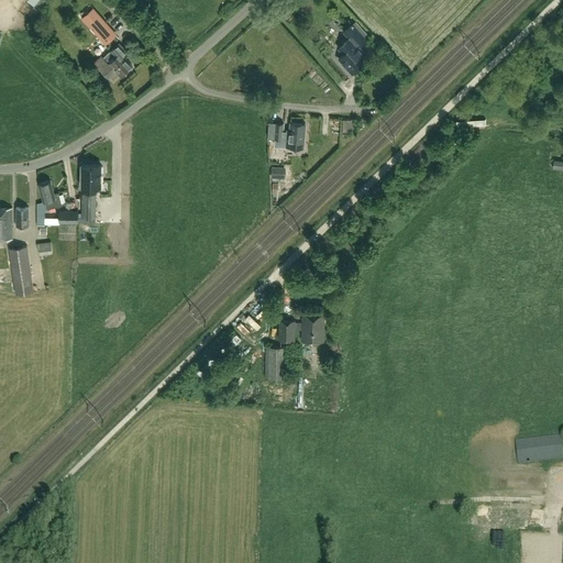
[(45,0),(39,0),(33,8),(36,11),(45,0)]
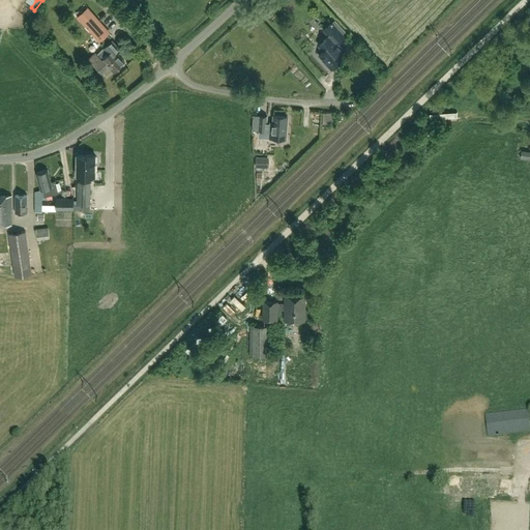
[(273,0),(269,0),(259,10),(266,18),(280,6),(273,0)]
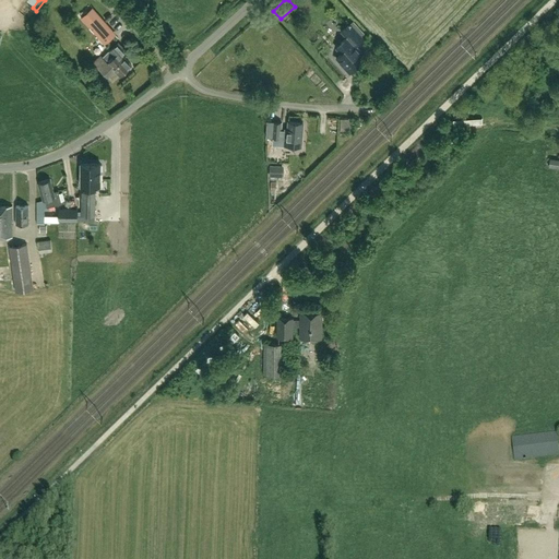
[(116,34),(92,8),(81,19),(105,45),(116,34)]
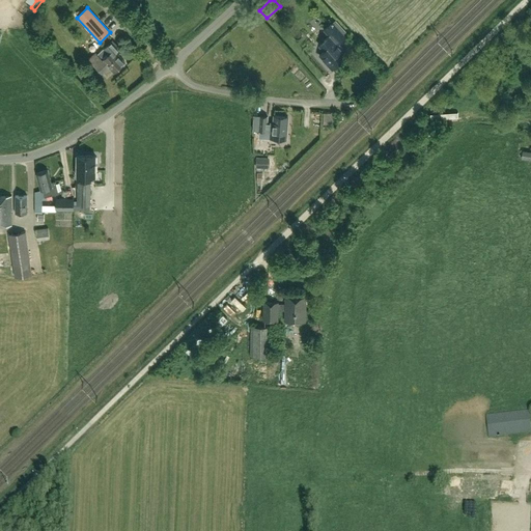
[(329,36),(319,46),(324,51),(319,55),(332,70),(343,59),(338,54),(343,49),(338,44),(345,36),(333,22),(324,30),(329,36)]
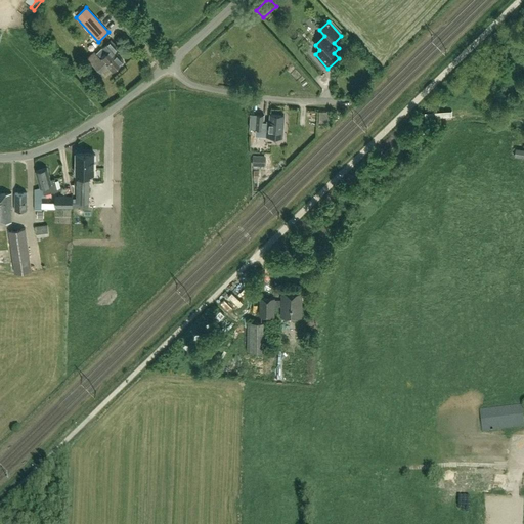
[(113,71),(123,61),(115,51),(118,48),(111,40),(102,48),(96,54),(94,52),(88,57),(100,72),(107,66),(113,71)]
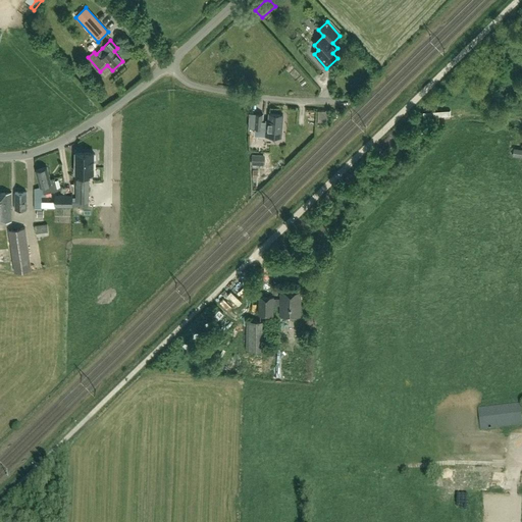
[(249,113),(249,127),(250,128),(252,128),(254,128),(254,131),(257,132),(262,132),(263,114),(249,113)]
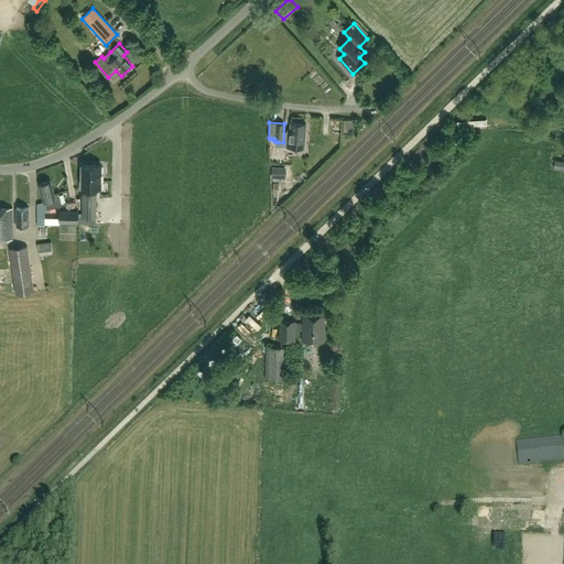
[(305,125),(291,123),(291,130),(288,130),(286,147),(304,148),(305,125)]
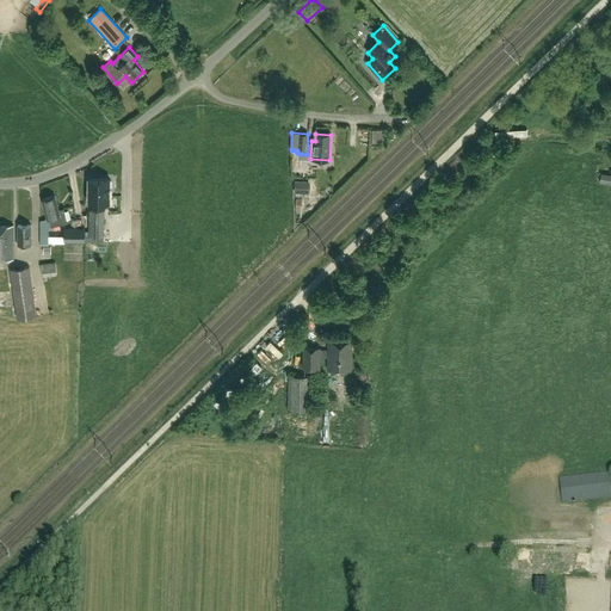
[(304,173),(306,159),(294,158),(294,173),(296,173),(300,173),(304,173)]
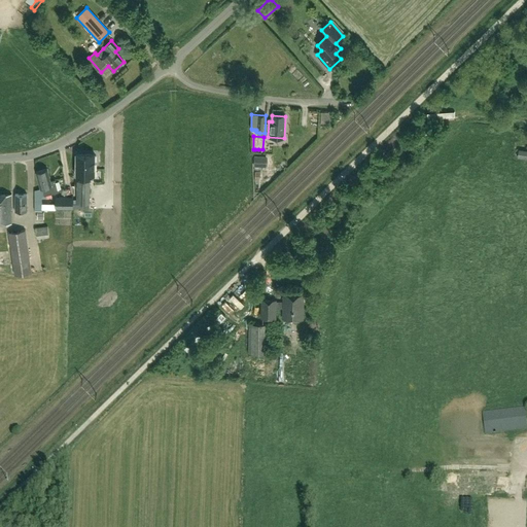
[(526,150),(519,150),(518,157),(526,159),(526,150)]
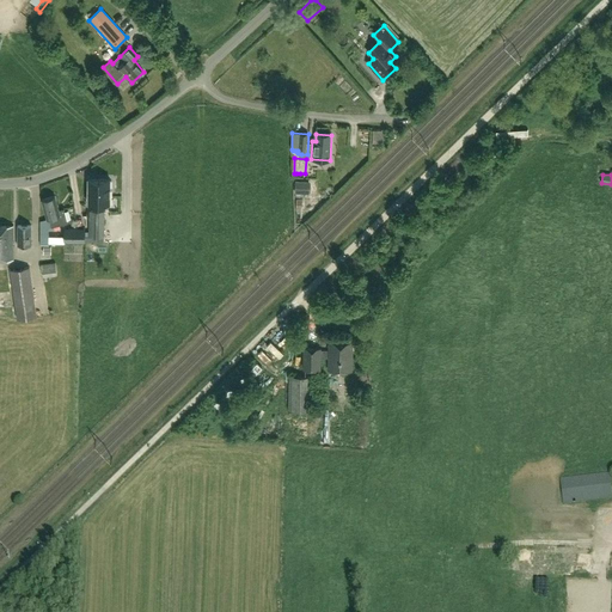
[(110,203),(110,179),(87,179),(87,203),(95,203),(110,203)]
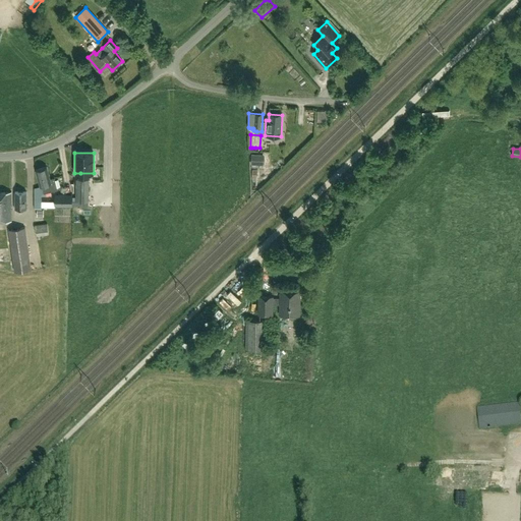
[(265,155),(250,154),(250,165),(265,165),(265,155)]
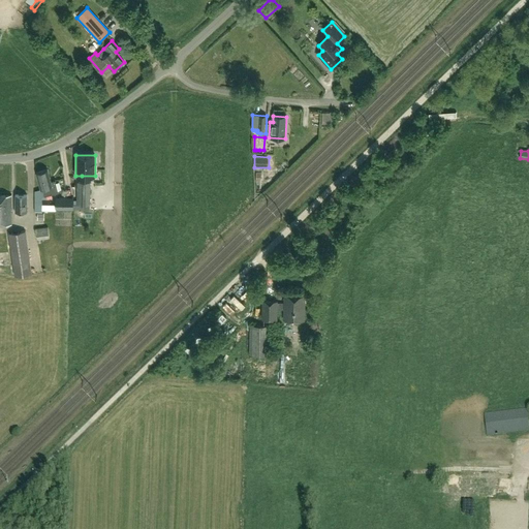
[(35,174),(40,190),(35,191),(34,212),(42,212),(42,197),(59,192),(55,180),(51,182),(48,170),(35,174)]
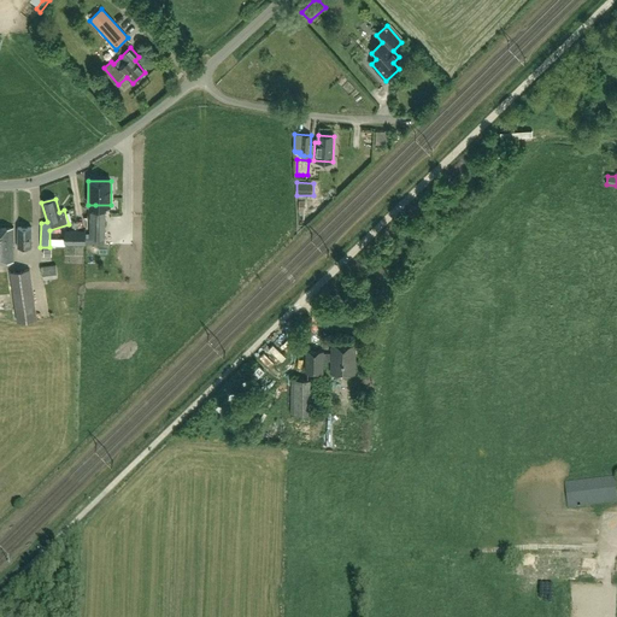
[(310,225),(304,211),(310,209),(307,201),(294,206),(301,228),(310,225)]
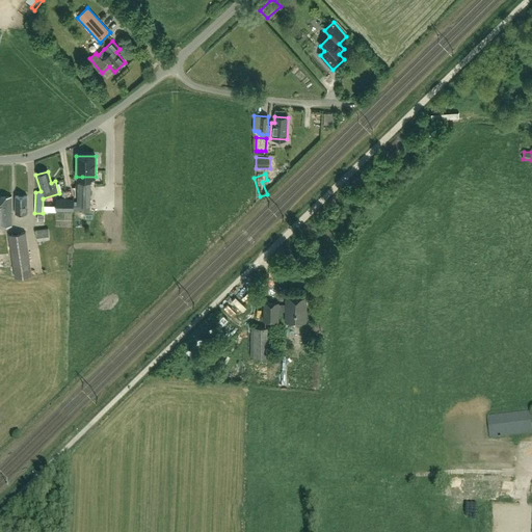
[(74,202),(74,211),(77,211),(77,206),(90,206),(90,183),(77,183),(77,202),(74,202)]
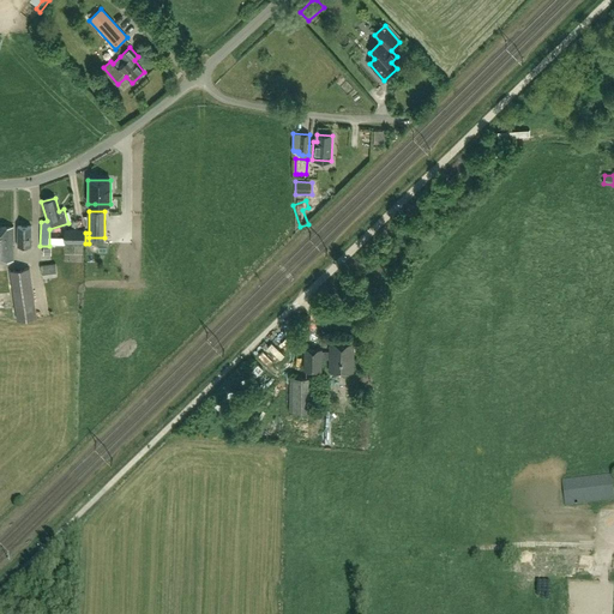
[(0,260),(13,260),(12,227),(0,227),(0,260)]
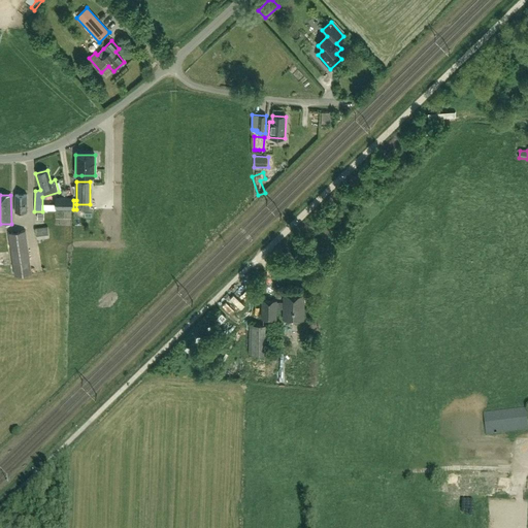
[(14,212),(27,212),(27,195),(14,195),(14,212)]
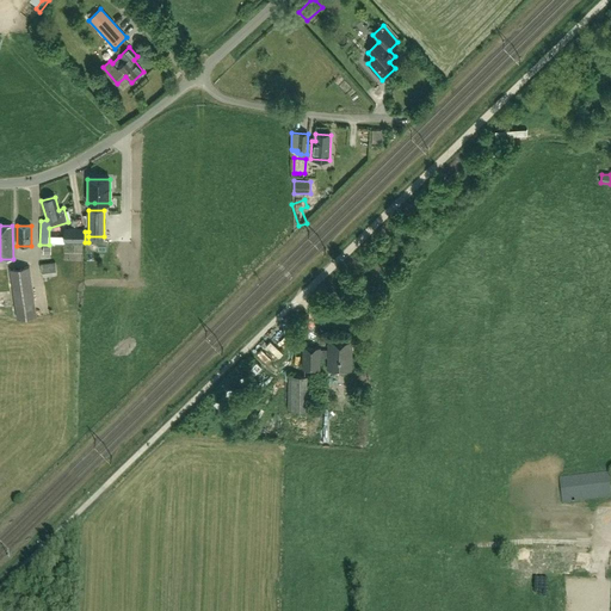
[(65,242),(85,242),(85,232),(85,229),(65,228),(65,242)]
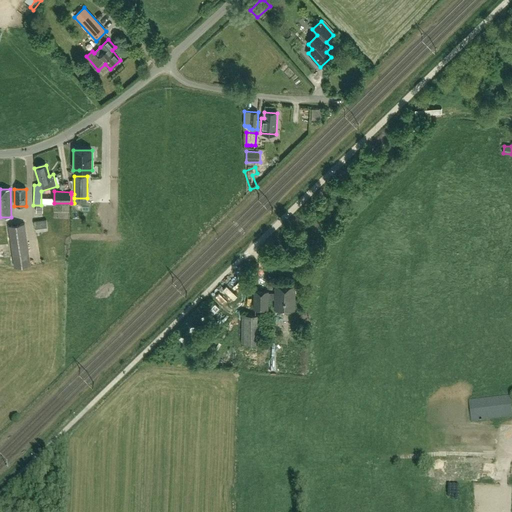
[(46,220),(34,222),(36,232),(48,230),(46,220)]
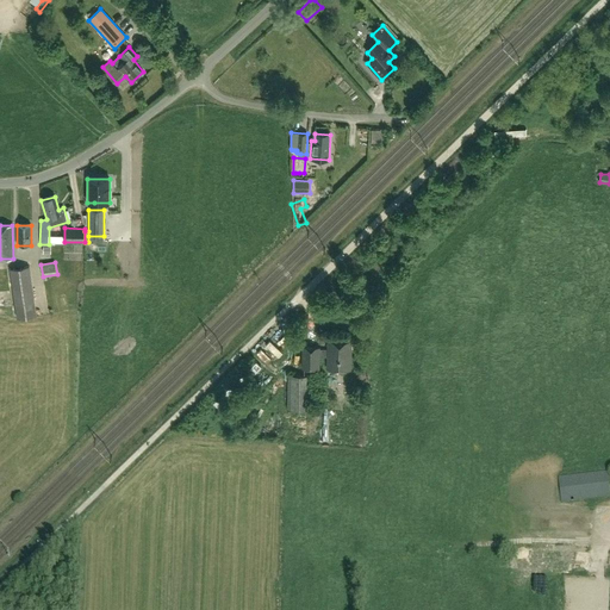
[(10,269),(17,318),(36,316),(30,266),(10,269)]
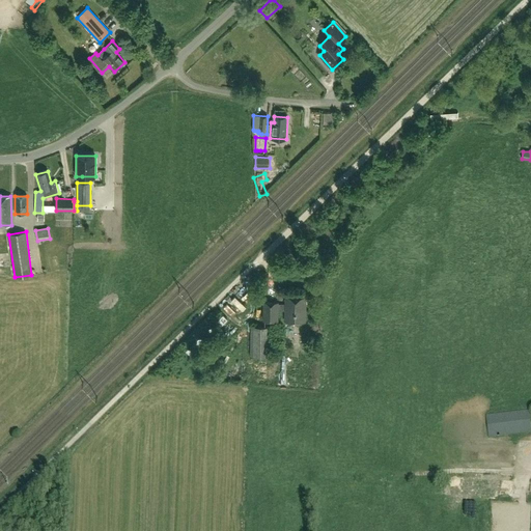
[(262,302),(262,320),(278,320),(278,310),(284,310),(284,320),(306,322),(307,297),(284,297),(284,304),(279,304),(279,302),(262,302)]
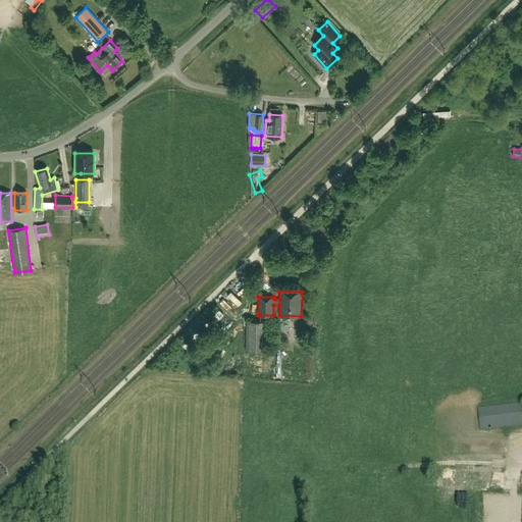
[(266,350),(267,321),(247,320),(246,350),(266,350)]
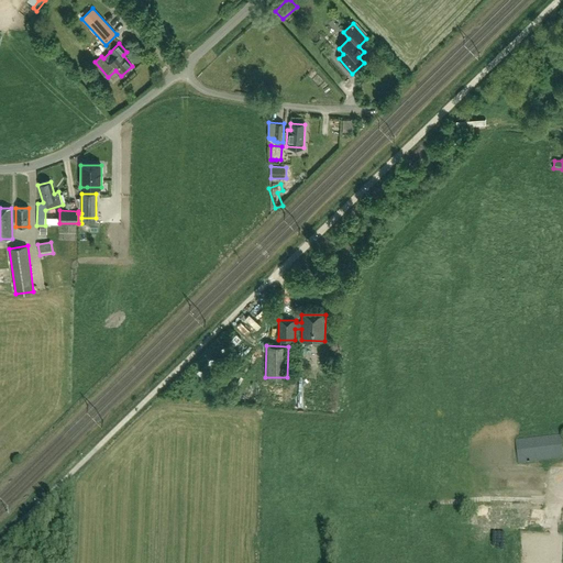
[(562,459),(562,457),(560,435),(515,441),(518,465),(562,459)]
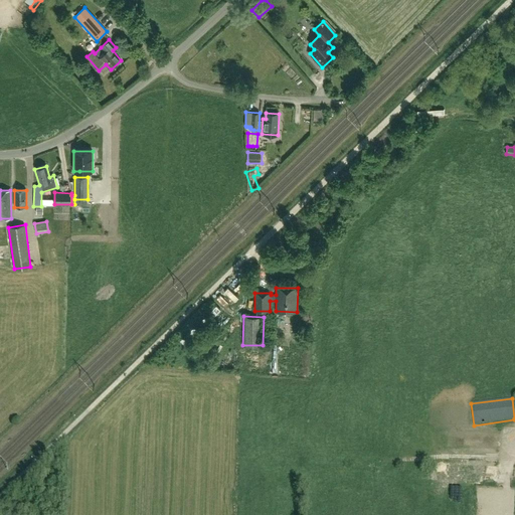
[(472,483),(474,472),(457,470),(455,480),(472,483)]
